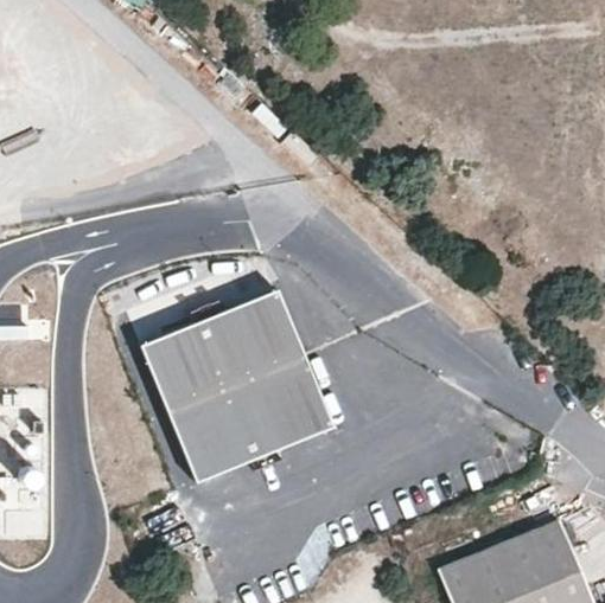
[(189,326),(139,347),(196,481),(247,460),(274,448),(329,425),(271,290),(217,314),(189,326)]
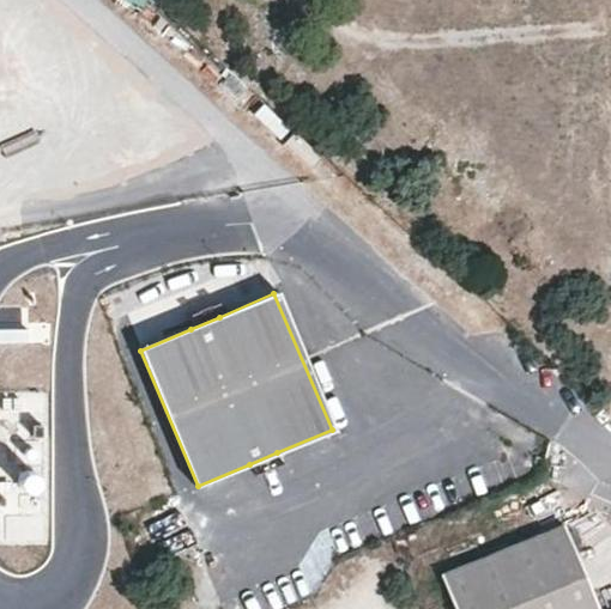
[(186,317),(191,329),(219,317),(215,305),(186,317)]
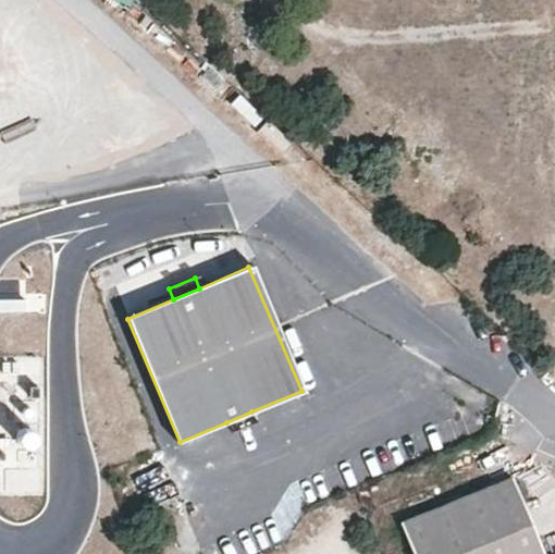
[(226,422),(230,433),(256,422),(251,411),(226,422)]
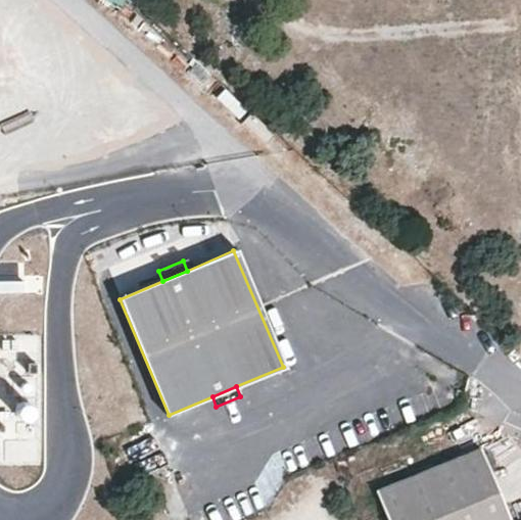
[(511,519),(484,451),(379,491),(390,519),(511,519)]
